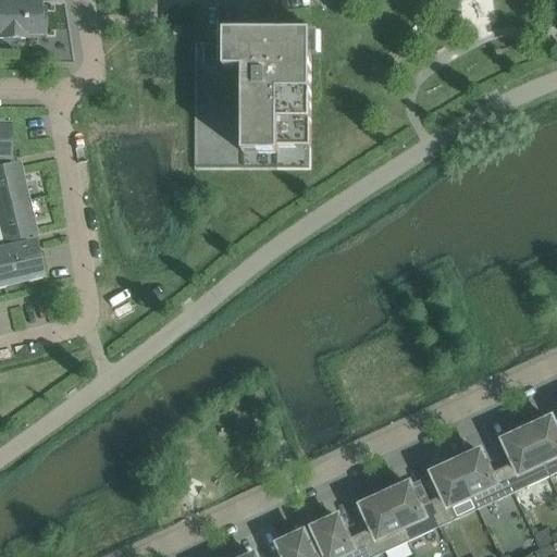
[(0,0),(0,38),(24,39),(24,34),(44,34),(44,13),(39,13),(39,5),(10,5),(9,0),(0,0)]
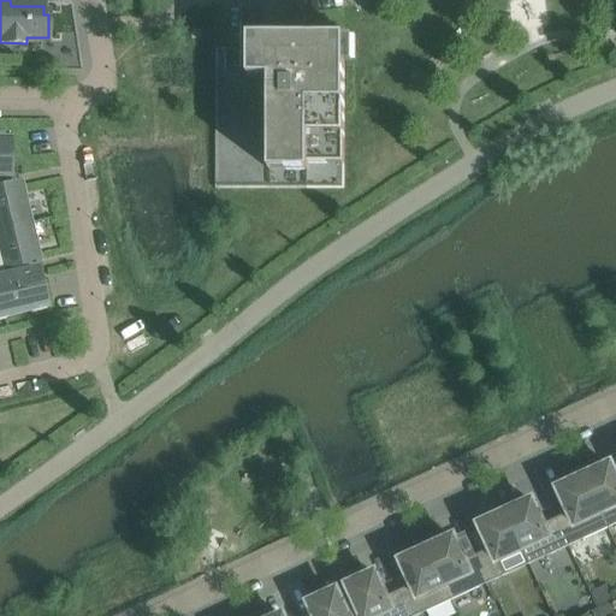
[(249,37),(249,76),(242,76),(242,21),(240,21),(240,48),(215,48),(215,189),(344,189),(345,37),(290,36),(249,37)]
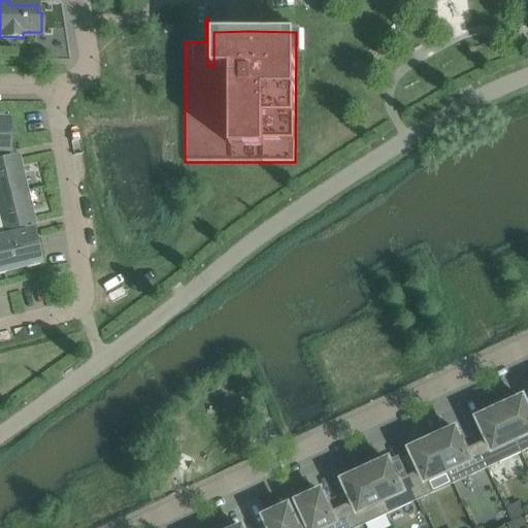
[(0,273),(3,273),(3,270),(26,265),(27,268),(37,265),(34,255),(36,255),(31,234),(23,236),(22,229),(29,227),(24,203),(27,202),(22,182),(19,183),(12,159),(7,160),(6,153),(7,153),(7,131),(6,131),(6,120),(0,120),(0,273)]
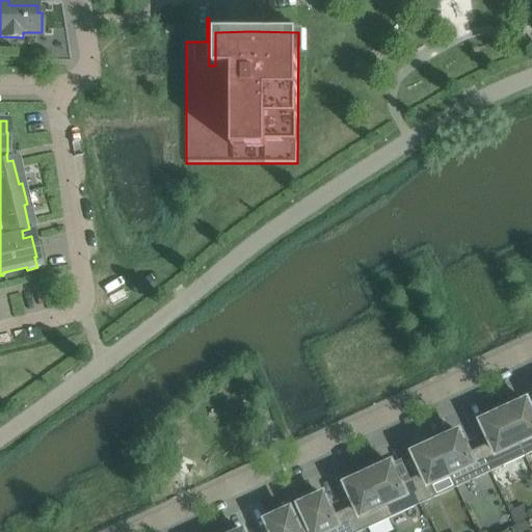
[(531,410),(528,401),(521,404),(517,398),(503,405),(502,404),(525,456),(531,453),(531,410)]
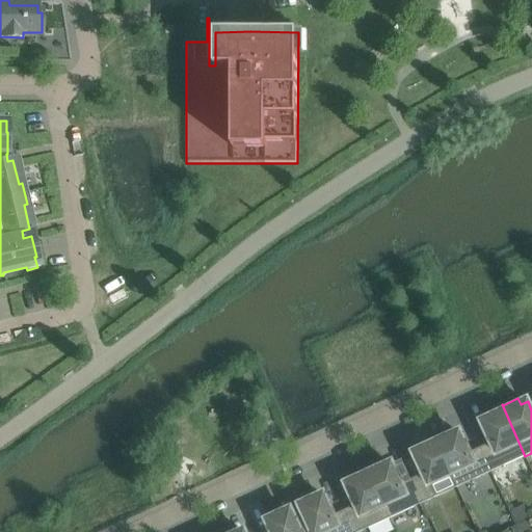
[(491,472),(525,456),(502,404),(501,405),(501,406),(486,413),(489,419),(482,422),(491,443),(480,448),(491,472)]
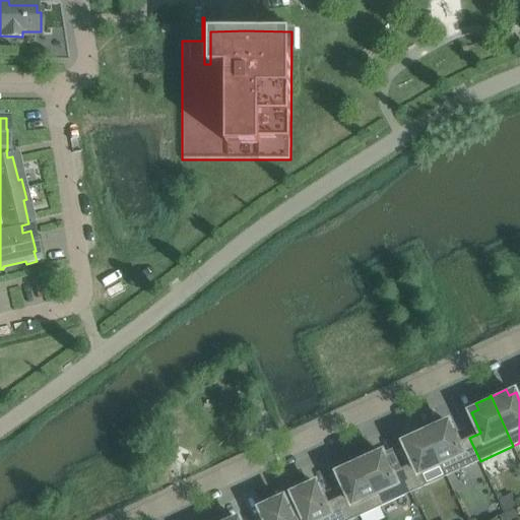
[(480,461),(469,438),(459,443),(450,423),(443,426),(440,419),(425,427),(425,426),(424,426),(442,465),(447,476),(480,461)]
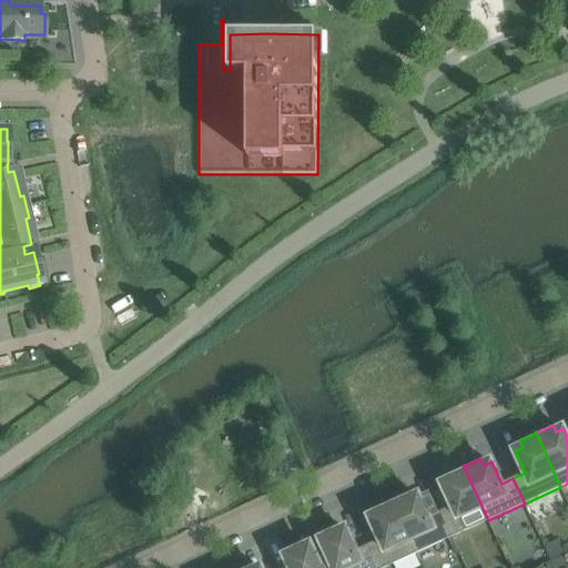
[(453,506),(440,511),(453,537),(488,520),(483,508),(463,465),(463,466),(463,467),(447,474),(450,480),(443,484),(453,506)]
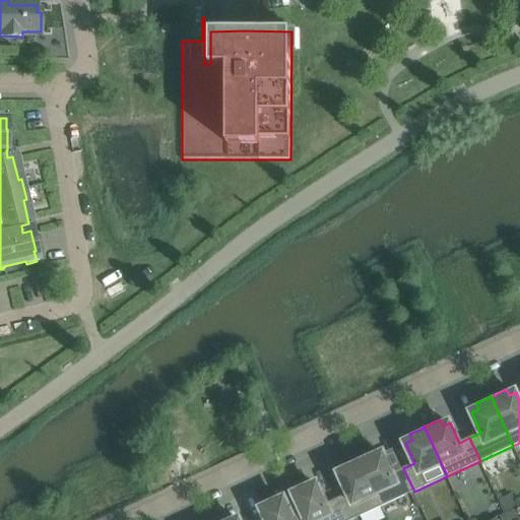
[(414,492),(403,468),(392,473),(383,453),(377,456),(374,450),(359,457),(359,456),(358,457),(381,507),(414,492)]
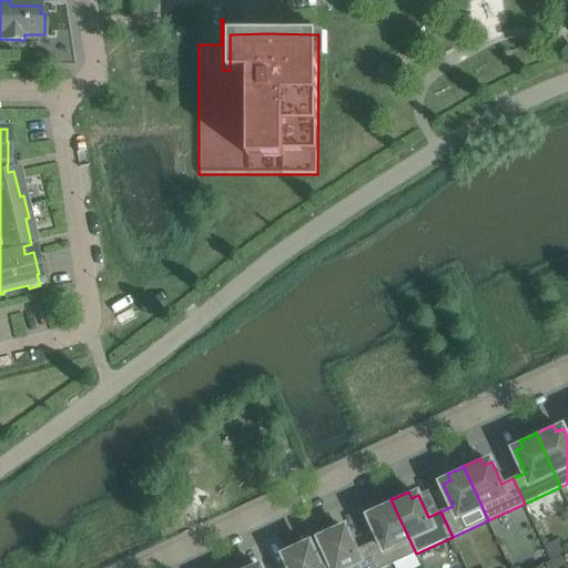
[(378,567),(385,567),(416,554),(391,499),(389,499),(391,500),(375,507),(377,514),(371,517),(381,539),(368,545),(378,567)]
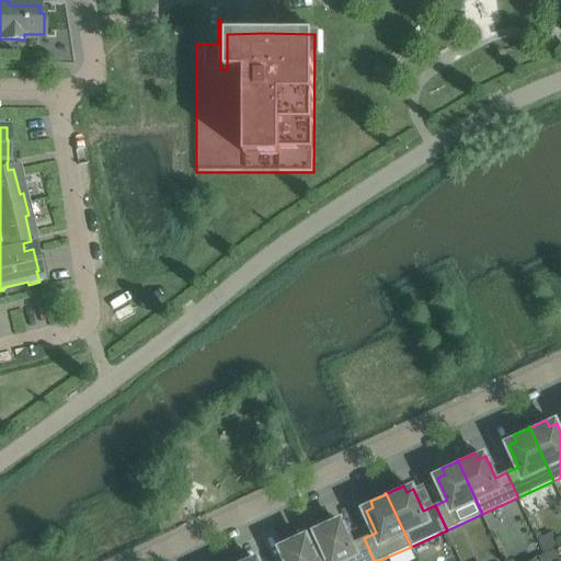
[(374,560),(364,538),(352,544),(342,522),(334,525),(332,518),(316,526),(316,525),(313,526),(330,560),(374,560)]
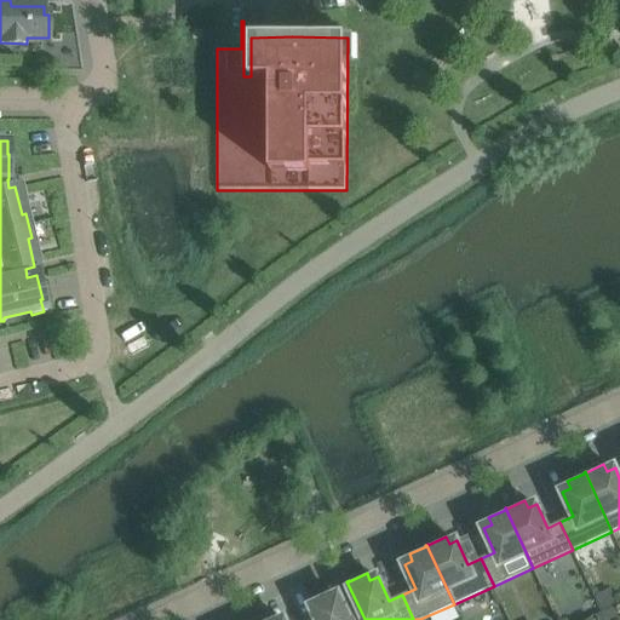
[(350,619),(336,586),(333,587),(334,589),(316,596),(320,603),(313,607),(317,619),(350,619)]
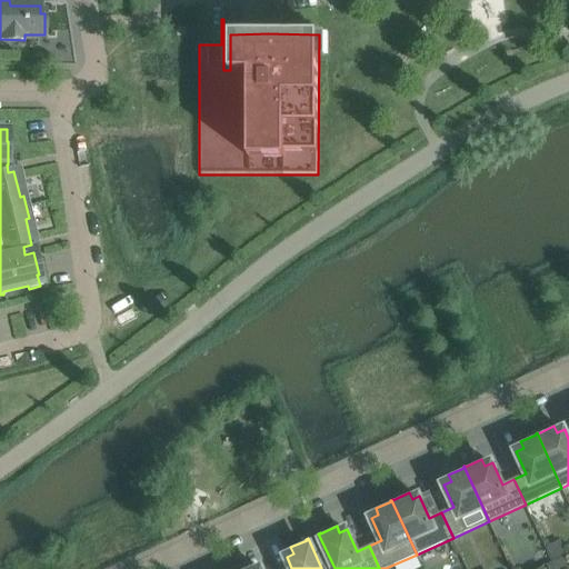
[(552,561),(566,556),(560,542),(547,548),(552,561)]
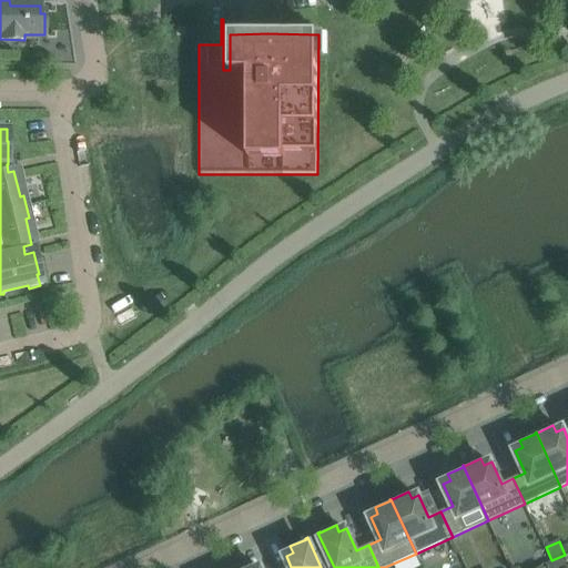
[(550,567),(566,567),(563,558),(549,564),(550,567)]
